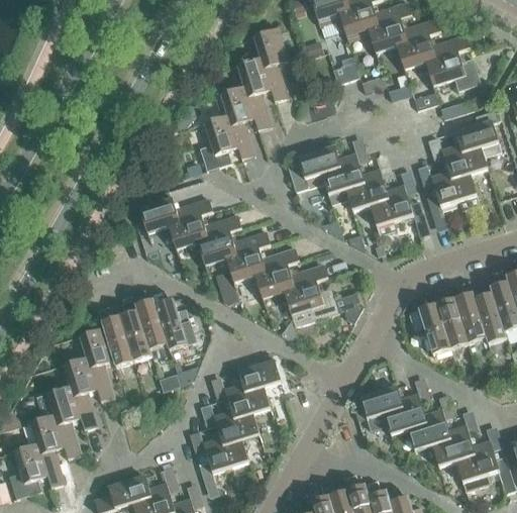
[(308,8),(307,7),(313,5),(311,0),(292,0),(295,12),(308,8)]
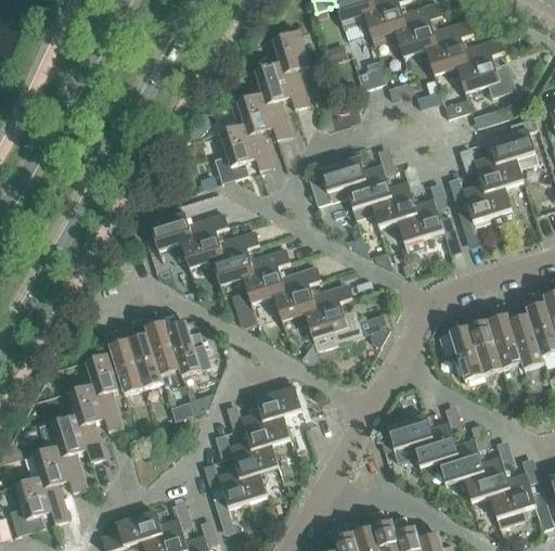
[(340,21),(364,14),(399,3),(408,0),(334,0),(336,5),(340,21)]
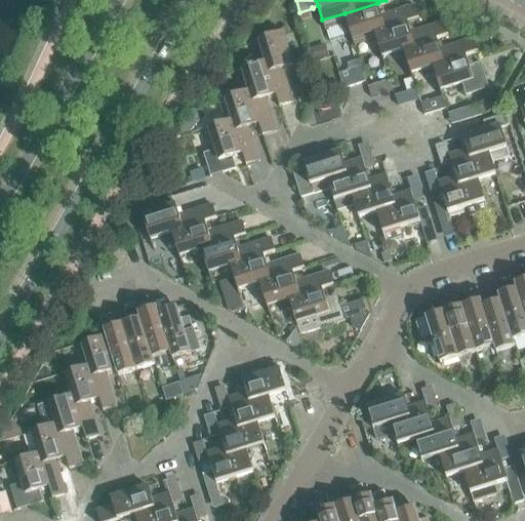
[(380,11),(377,3),(345,13),(352,39),(374,32),(406,22),(418,17),(413,1),(380,11)]
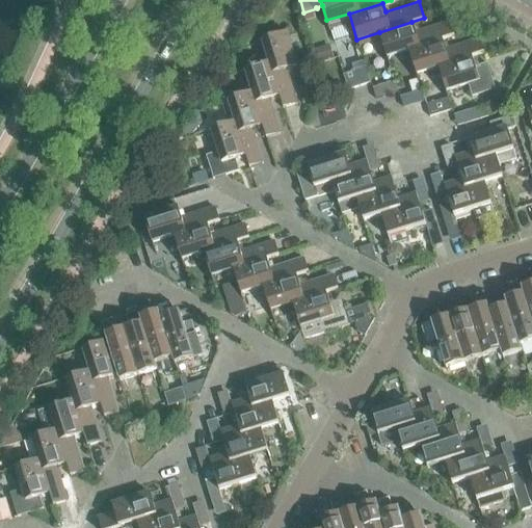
[(415,30),(411,22),(379,32),(387,55),(408,48),(442,37),(453,34),(449,20),(415,30)]
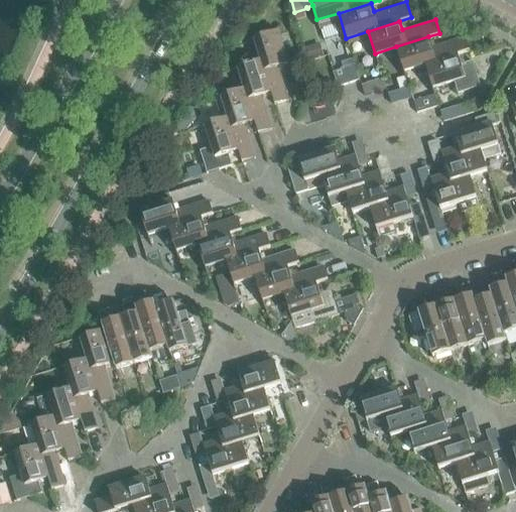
[(254,35),(261,59),(270,90),(273,101),(287,97),(277,65),(288,60),(278,27),(254,35)]
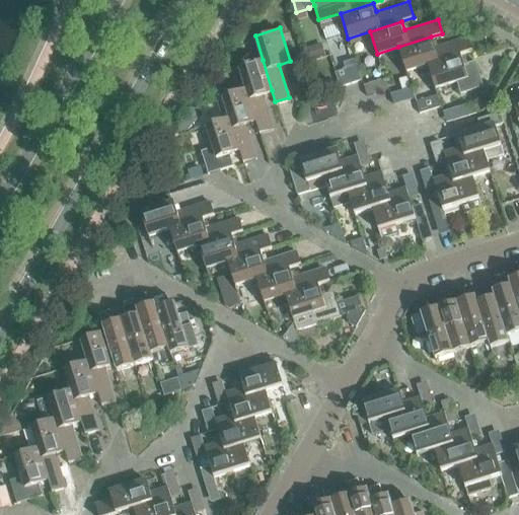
[(433,46),(431,37),(398,47),(405,70),(427,63),(460,53),(471,50),(467,35),(433,46)]
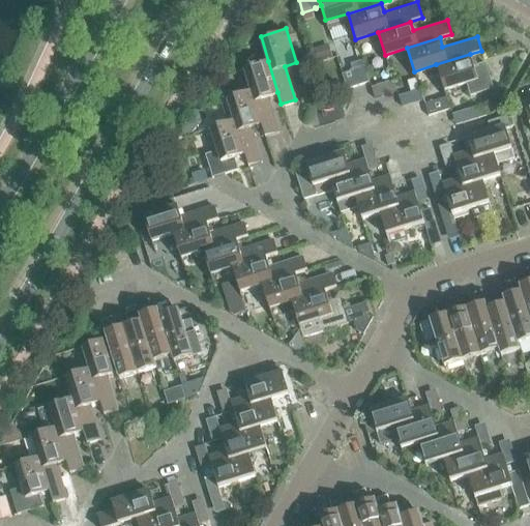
[(328,41),(314,46),(318,58),(331,54),(328,41)]
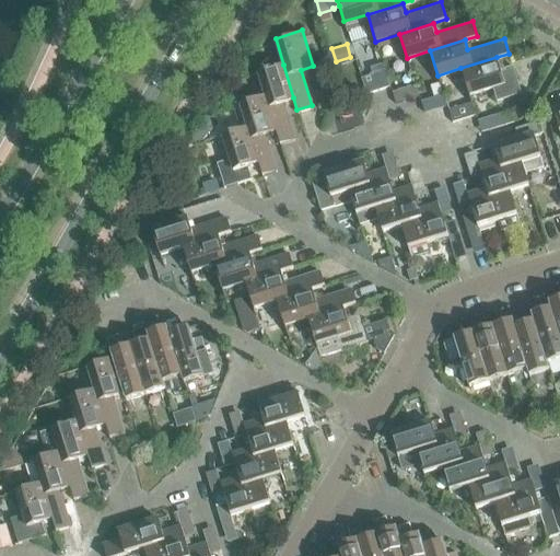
[(491,84),(496,97),(520,90),(511,62),(500,66),(497,57),(461,68),(468,92),(491,84)]
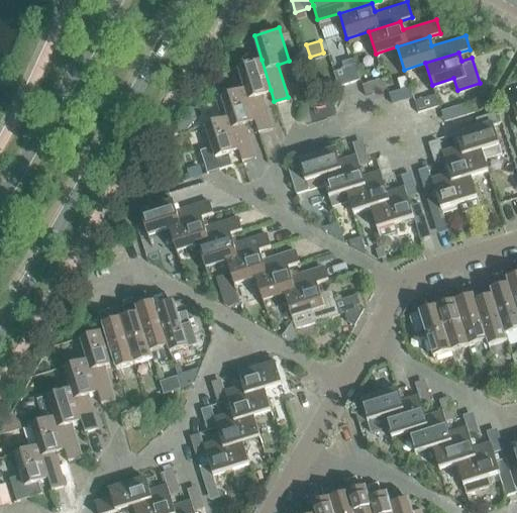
[(337,84),(349,80),(360,77),(354,56),(343,59),(345,65),(333,69),(337,84)]
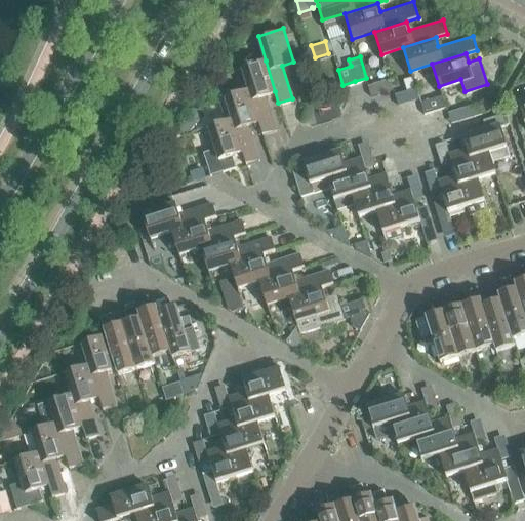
[(265,94),(275,91),(266,61),(242,67),(248,88),(257,120),(261,132),(275,127),(265,94)]
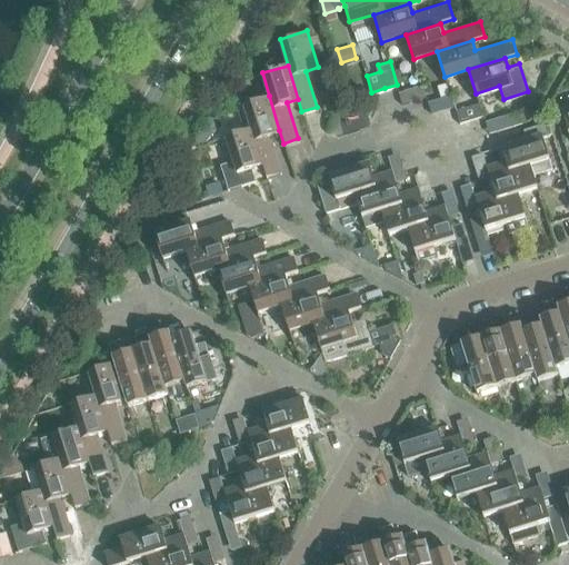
[(440,95),(449,92),(446,80),(437,83),(440,95)]
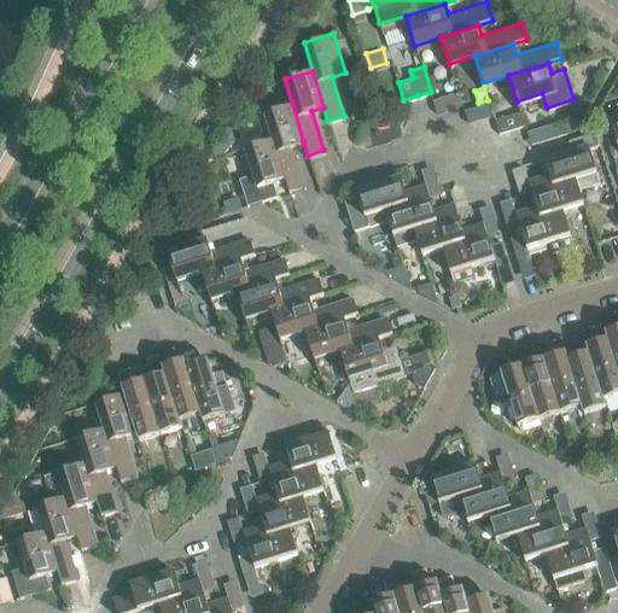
[(458,91),(433,98),(432,98),(436,111),(462,103),(458,91)]
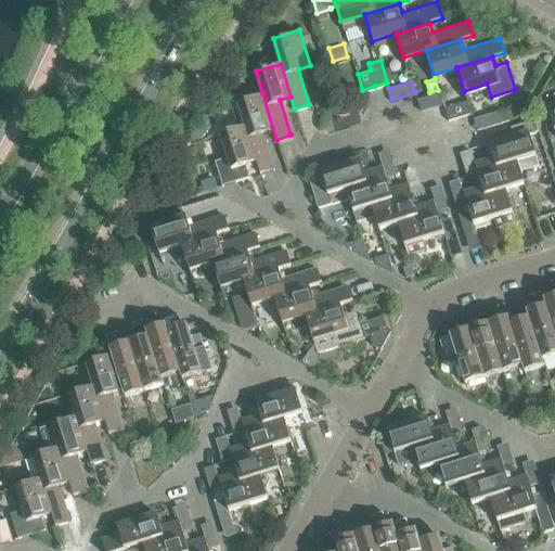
[(261,130),(272,127),(262,93),(237,101),(244,125),(255,158),(259,171),(273,166),(261,130)]
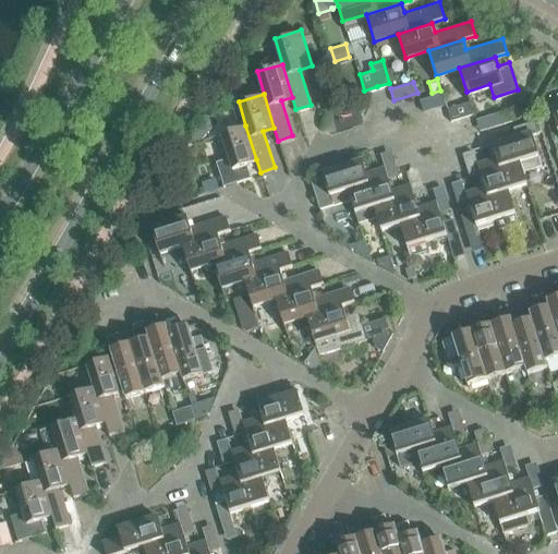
[(470,100),(447,108),(451,119),(473,112),(470,100)]
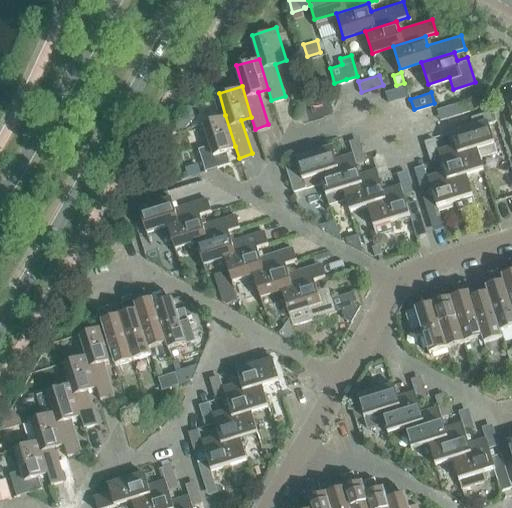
[(456,101),(460,112),(470,108),(467,98),(456,101)]
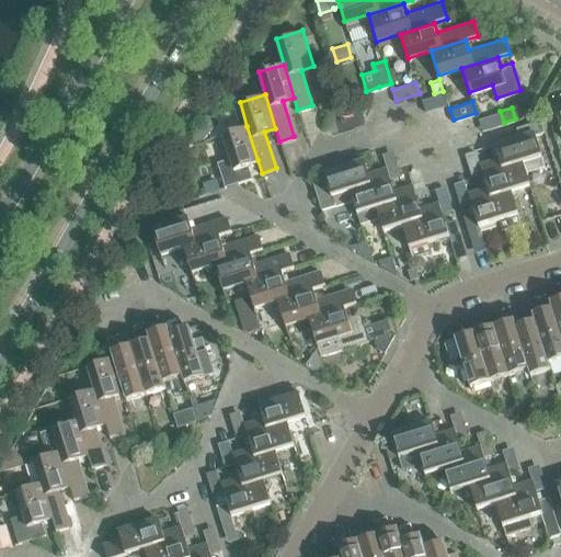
[(207,113),(190,141),(191,141),(202,138),(216,123),(213,112),(207,113)]
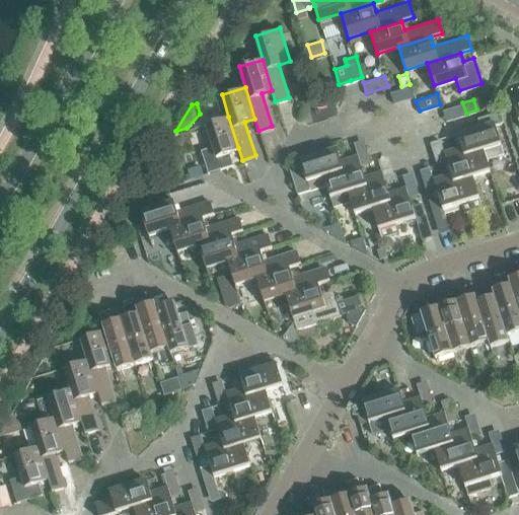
[(460,144),(443,149),(446,159),(483,148),(486,157),(503,152),(501,143),(494,122),(504,119),(501,109),(477,117),(479,124),(457,131),(460,144)]
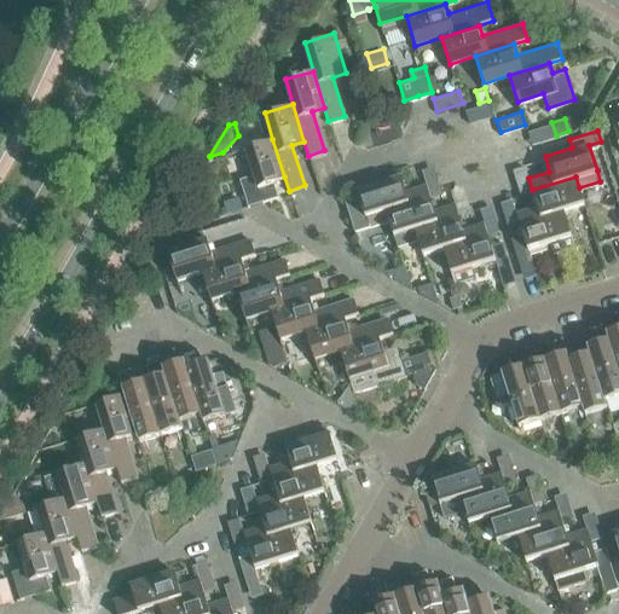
[(244,146),(253,172),(238,177),(247,204),(277,195),(272,180),(284,177),(272,139),(244,146)]
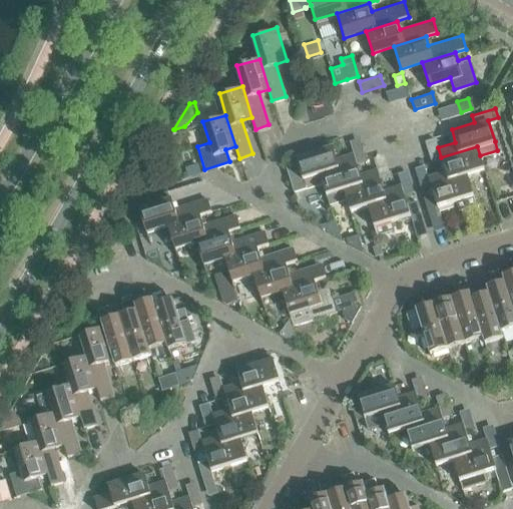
[(295,155),(297,162),(286,165),(294,190),(296,197),(306,194),(303,187),(307,186),(323,181),(320,171),(356,160),(353,151),(336,156),(332,144),(331,144),(329,137),(320,140),(322,147),(295,155)]
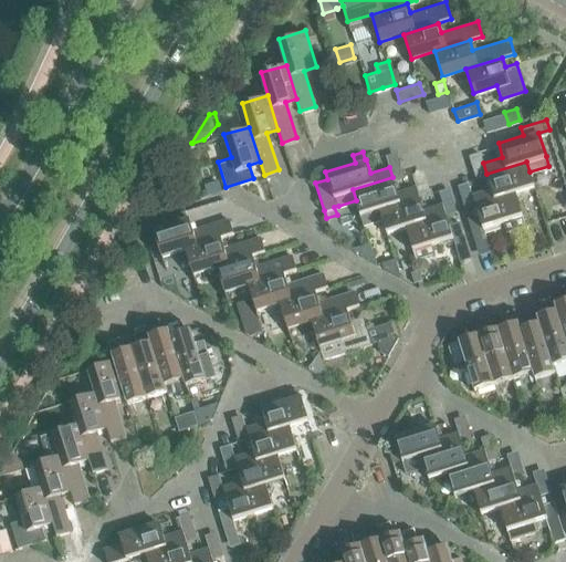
[(472,193),(461,195),(464,207),(475,204),(474,203),(513,191),(533,185),(530,172),(526,162),(486,174),(486,175),(490,187),(472,193)]
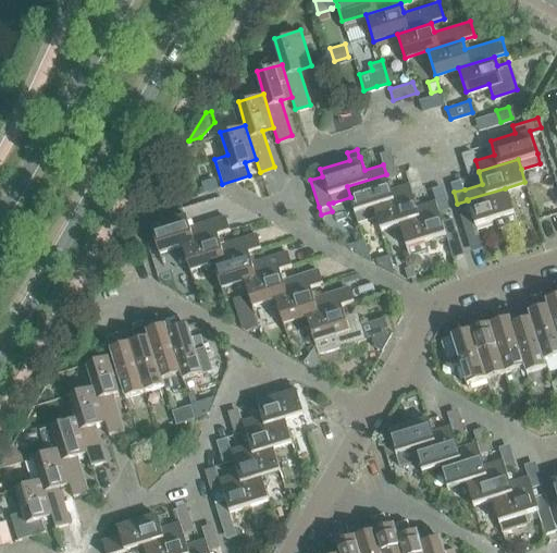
[(355,210),(357,220),(376,214),(373,205),(412,193),(409,182),(391,187),(386,175),(386,174),(347,186),(350,197),(355,210)]
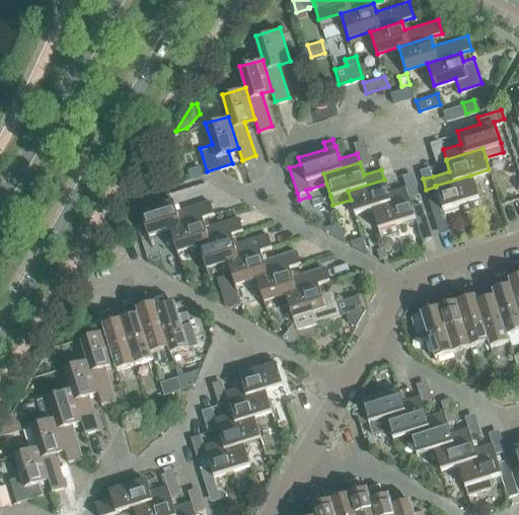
[(187,167),(190,176),(204,172),(201,163),(187,167)]
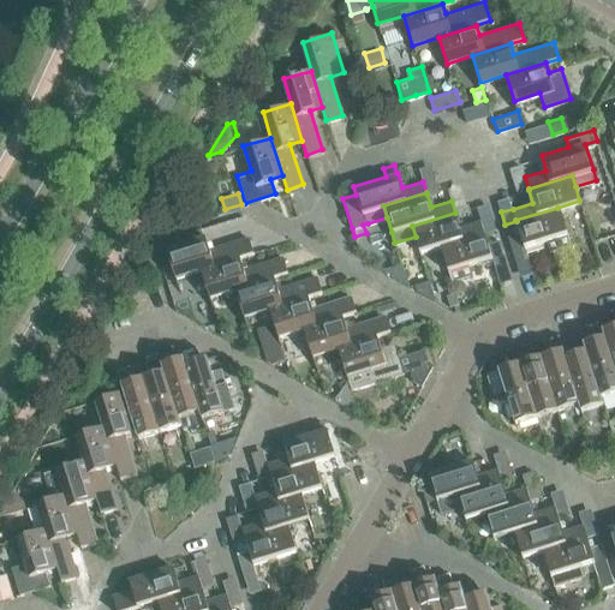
[(517,221),(505,225),(512,249),(518,267),(529,263),(524,245),(547,239),(549,249),(568,243),(557,208),(515,220),(517,221)]
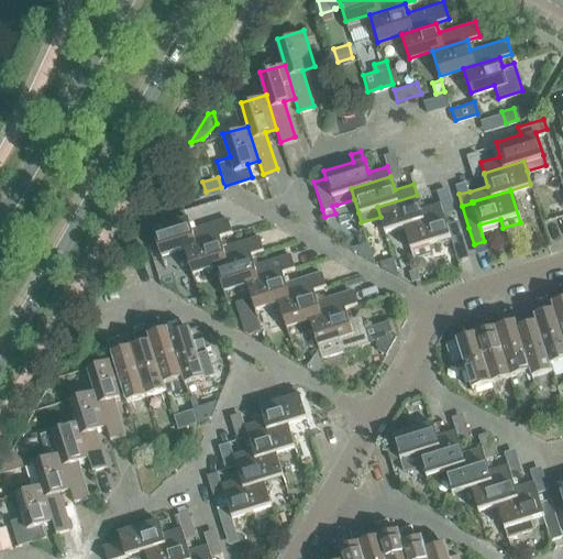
[(443,211),(440,201),(420,208),(417,195),(377,207),(381,217),(384,229),(404,223),(443,211)]
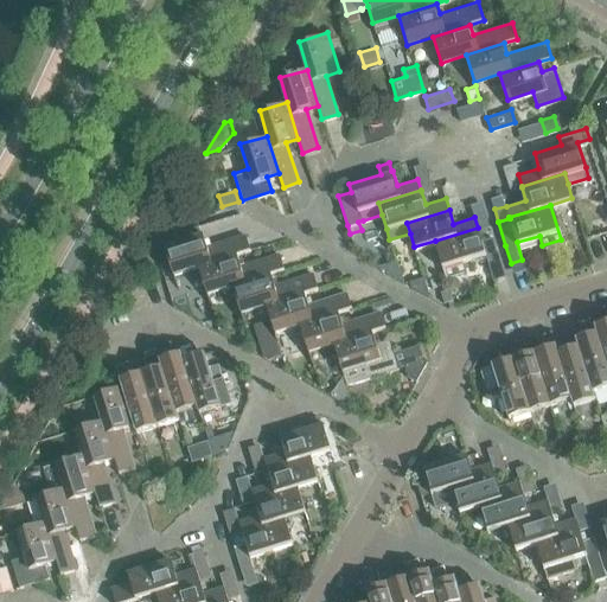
[(173,270),(198,263),(237,253),(250,248),(246,232),(206,244),(202,230),(199,231),(197,223),(164,234),(167,241),(165,242),(173,270)]
